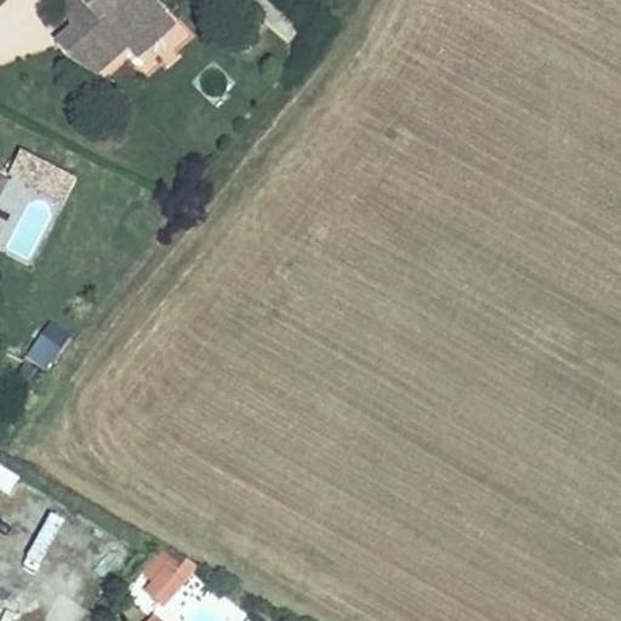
[(68,0),(60,9),(75,28),(91,13),(78,0),(68,0)]
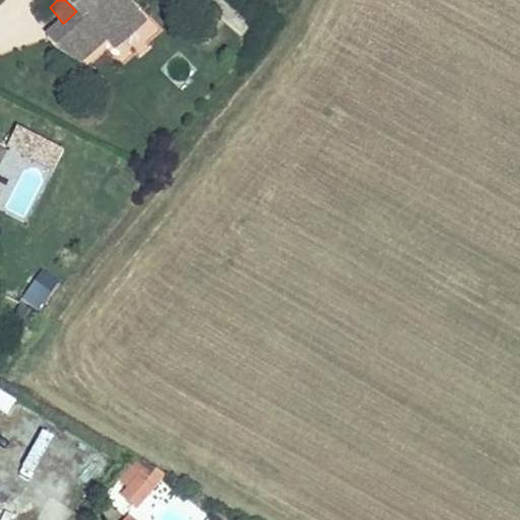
[(63,23),(52,34),(67,51),(74,45),(86,58),(111,36),(121,46),(136,5),(131,0),(65,0),(76,11),(63,23)]
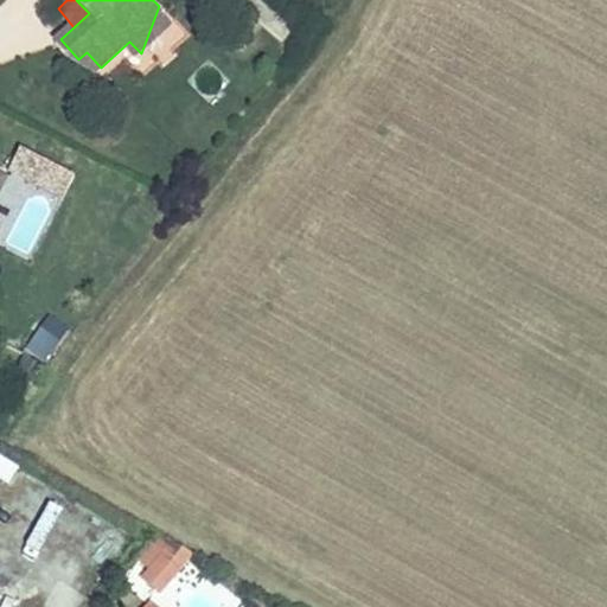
[(173,23),(159,6),(141,53),(173,23)]
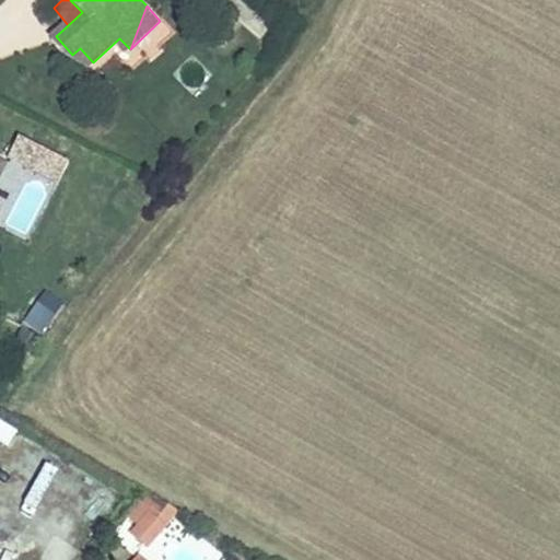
[(57,185),(69,162),(19,137),(8,160),(57,185)]
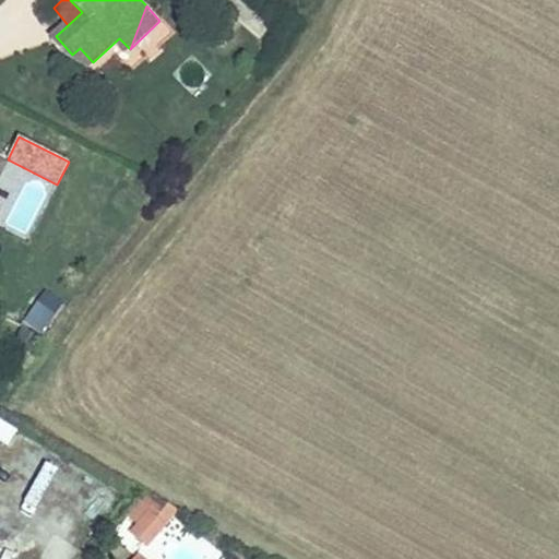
[(23,322),(42,335),(63,305),(46,292),(23,322)]
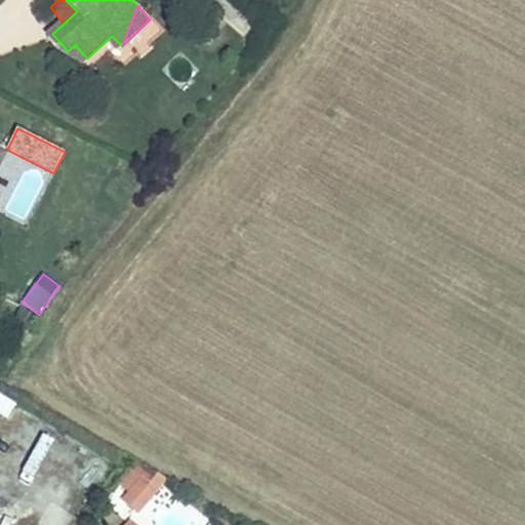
[(0,393),(0,414),(6,419),(16,404),(0,393)]
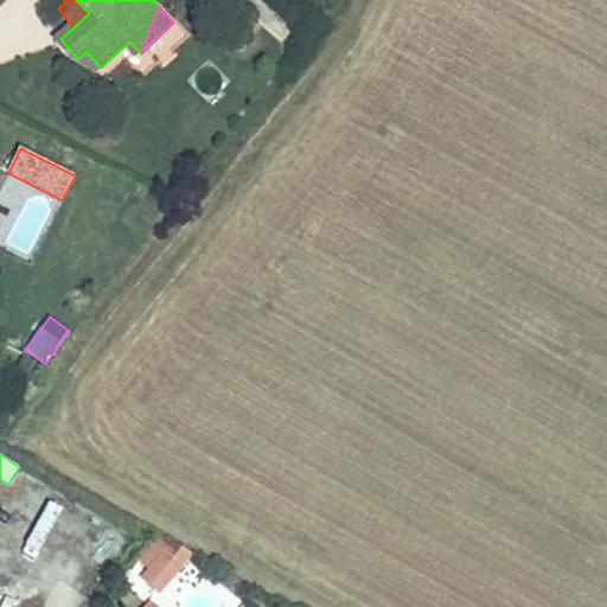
[(157,532),(134,573),(170,592),(192,551),(157,532)]
